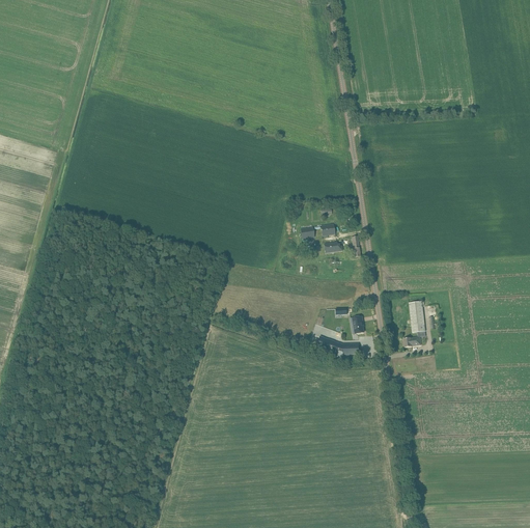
[(334,222),(322,223),(324,234),(336,232),(334,222)]
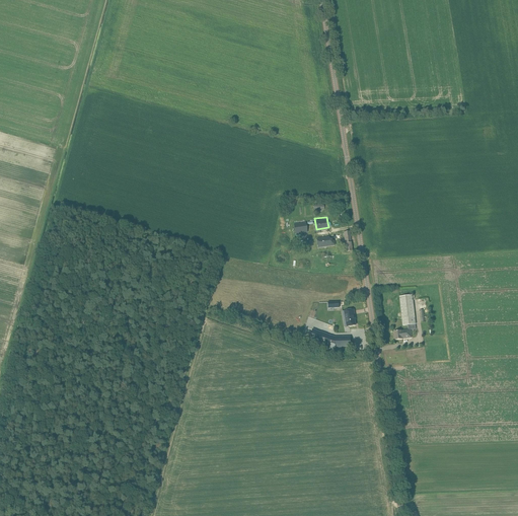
[(307,221),(295,222),(296,230),(308,229),(307,221)]
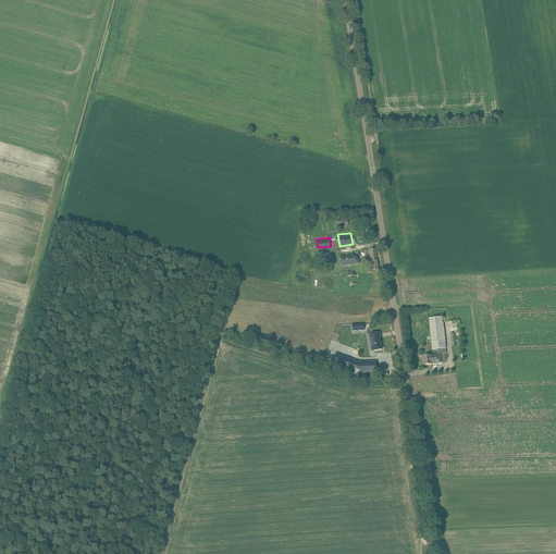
[(371,259),(372,268),(379,267),(377,245),(370,246),(371,259)]
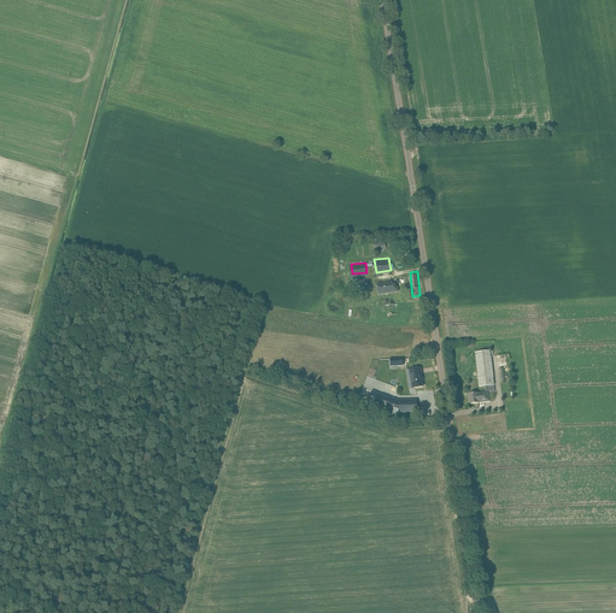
[(393,278),(377,281),(379,292),(399,289),(398,283),(396,283),(396,282),(393,282),(393,278)]
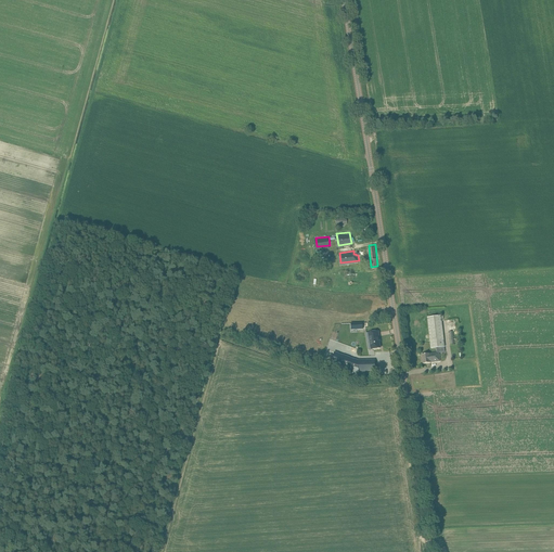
[(379,334),(381,334),(379,328),(368,330),(369,336),(371,336),(373,346),(382,345),(379,334)]
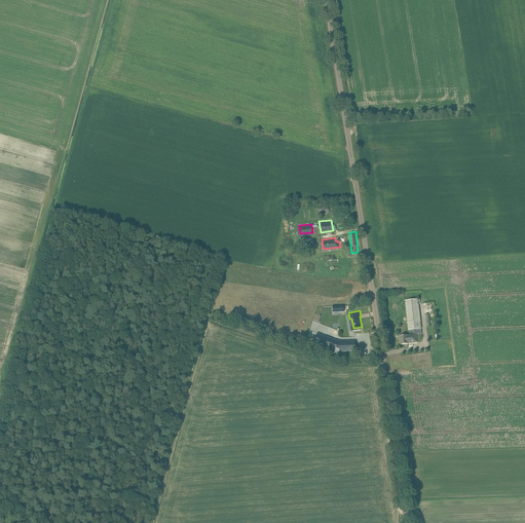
[(317,331),(313,342),(340,351),(340,349),(340,339),(317,331)]
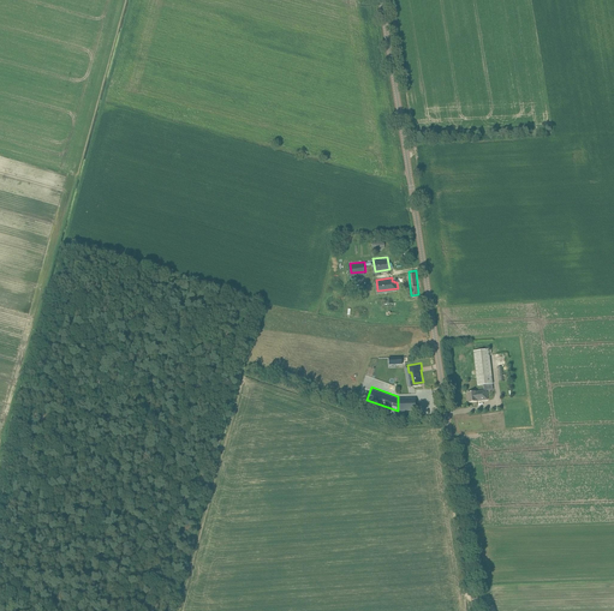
[(470,400),(489,396),(488,387),(469,390),(470,400)]
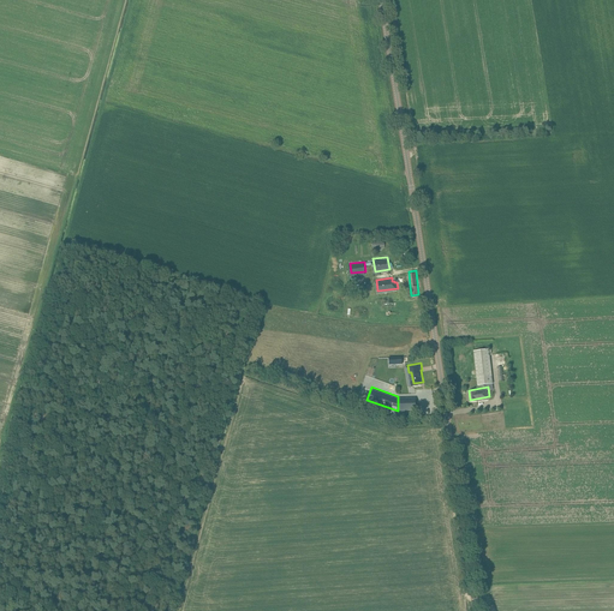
[(398,396),(398,408),(417,407),(417,395),(398,396)]
